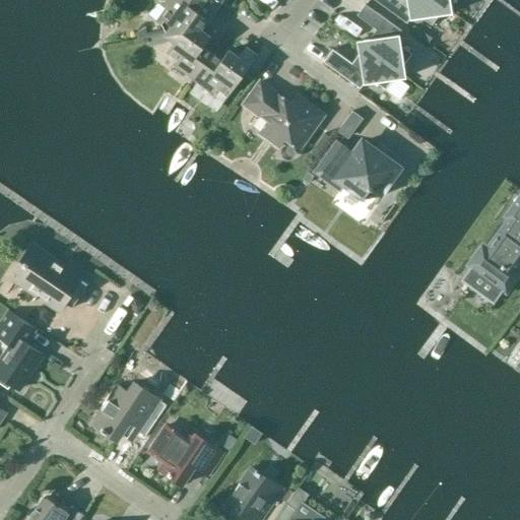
[(203,3),(198,0),(166,0),(163,5),(168,8),(160,18),(170,26),(164,36),(199,29),(206,19),(196,12),(203,3)]
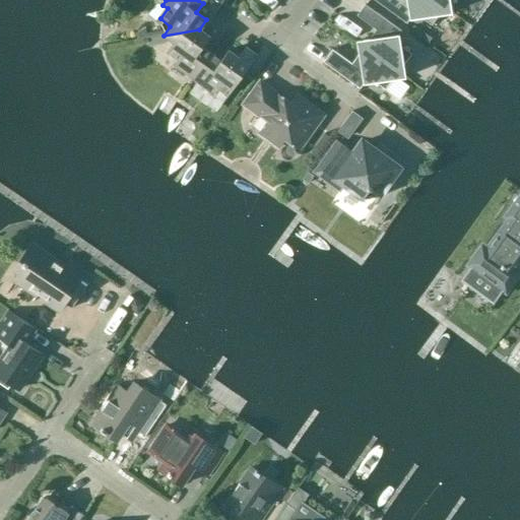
[(439,14),(452,13),(434,0),(398,0),(397,0),(373,0),(406,23),(408,19),(420,18),(432,25),(439,14)]
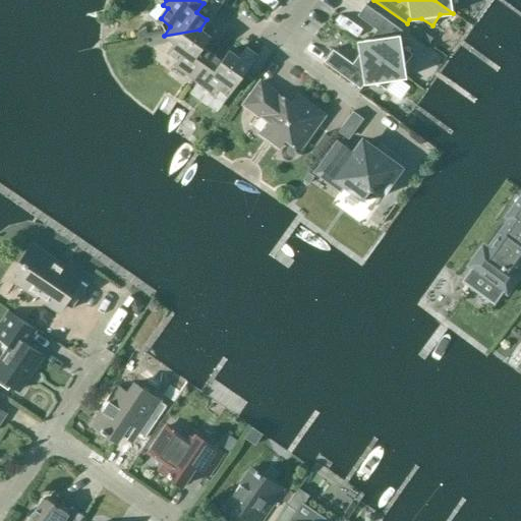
[(435,0),(453,13),(451,6),(466,4),(465,0),(435,0)]
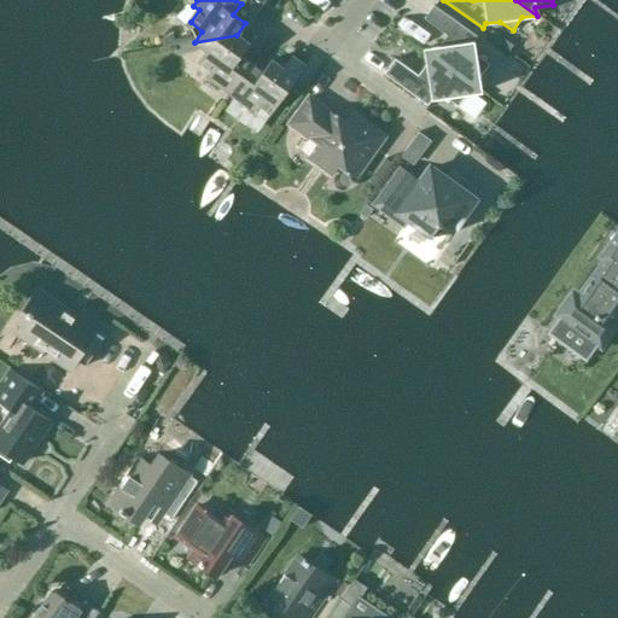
[(423,48),(482,92),(479,76),(488,64),(476,54),(473,41),(477,36),(432,5),(423,18),(448,36),(441,46),(423,48)]
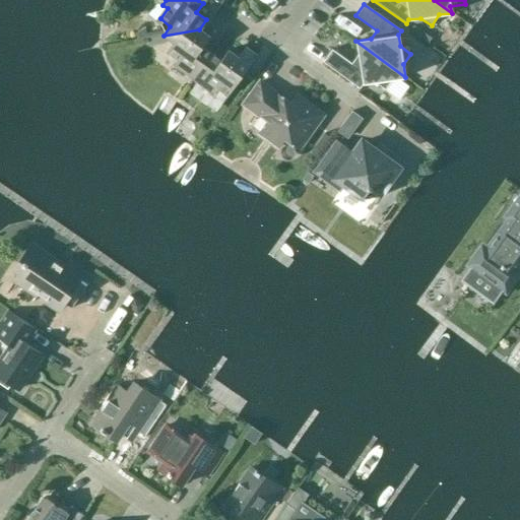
[(199,29),(164,36),(173,43),(166,52),(176,60),(173,64),(193,79),(211,53),(202,47),(209,37),(199,29)]
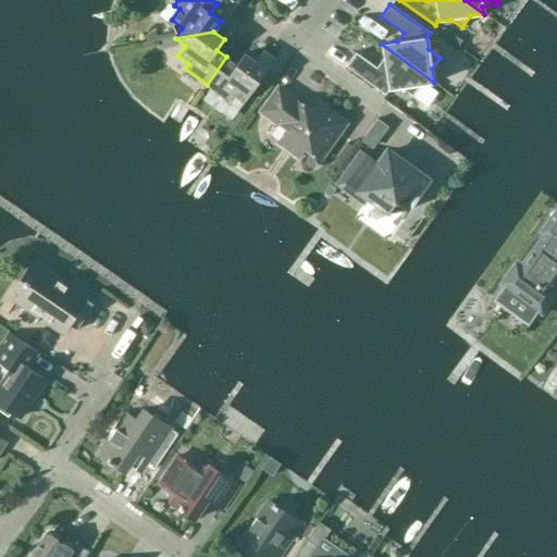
[(420,85),(434,83),(381,44),(384,60),(378,69),(355,52),(346,66),(385,95),(388,90),(400,89),(412,96),(420,85)]
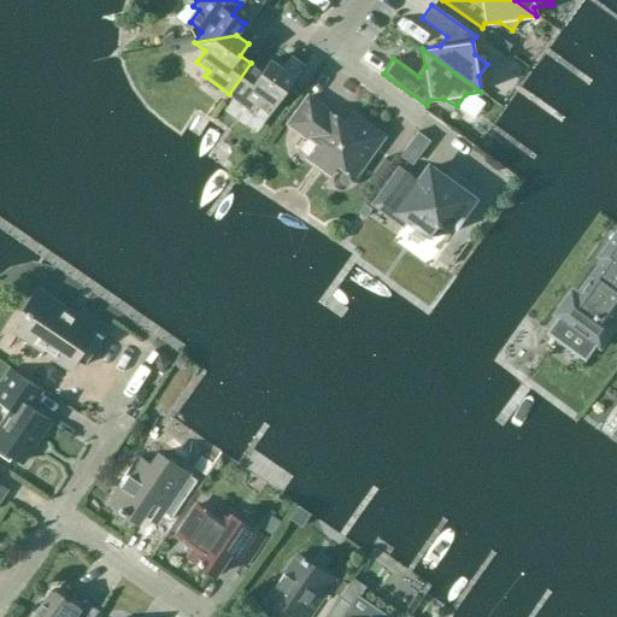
[(262,71),(251,63),(229,94),(234,98),(224,111),(256,133),(269,115),(304,66),(291,57),(282,68),(270,59),(262,71)]
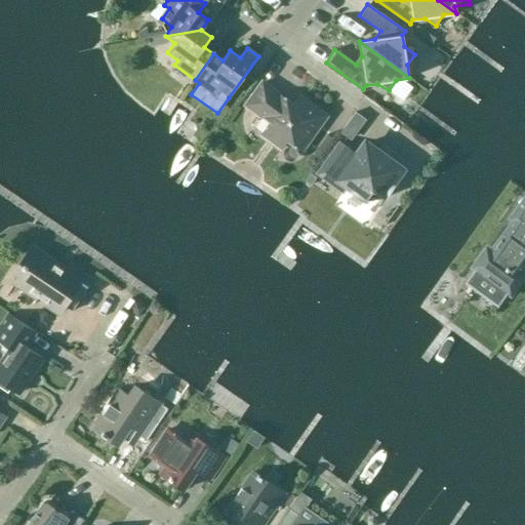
[(261,82),(245,105),(270,122),(261,133),(281,148),(287,139),(301,150),(325,116),(297,95),(291,104),(261,82)]
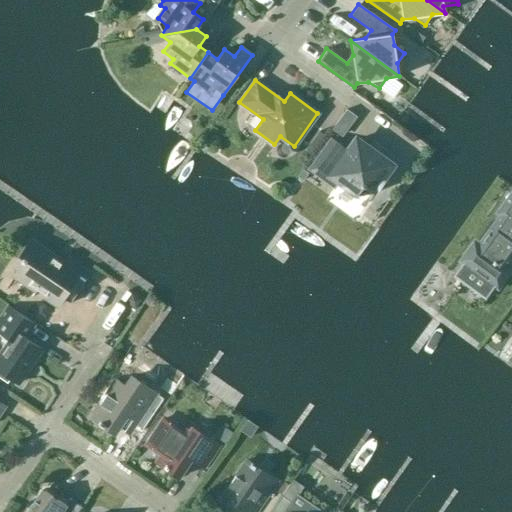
[(368,146),(360,140),(352,141),(346,150),(331,139),(312,165),(323,173),(320,177),(335,188),(338,184),(356,196),(362,188),(365,187),(374,193),(385,178),(390,181),(402,164),(371,142),(368,146)]
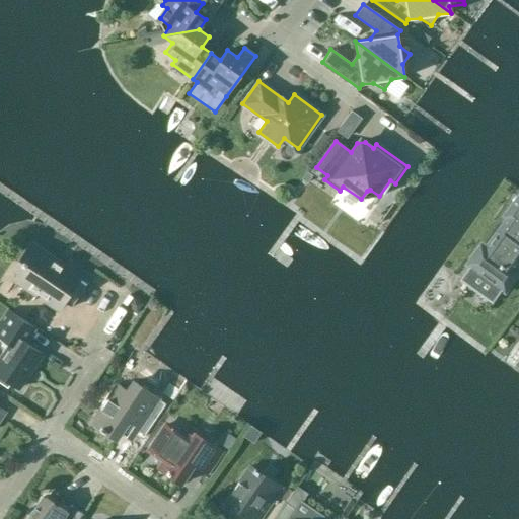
[(518,197),(504,216),(511,221),(505,229),(503,227),(493,241),(495,243),(487,253),(480,248),(469,265),(479,272),(479,276),(490,283),(494,282),(504,290),(515,274),(509,269),(516,258),(518,261),(518,260),(518,197)]
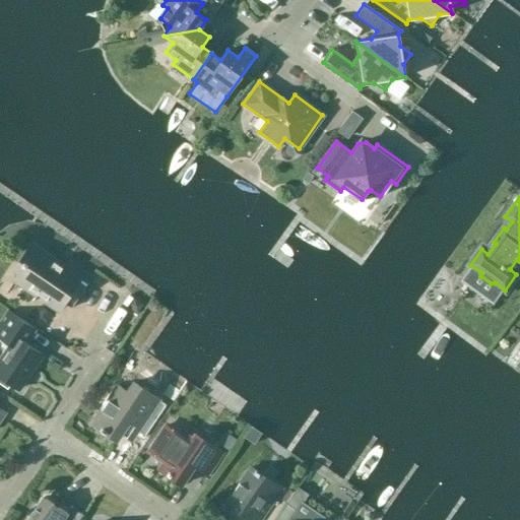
[(71,308),(91,277),(69,263),(63,271),(50,261),(51,259),(34,247),(21,265),(23,267),(14,281),(57,310),(62,303),(71,308)]
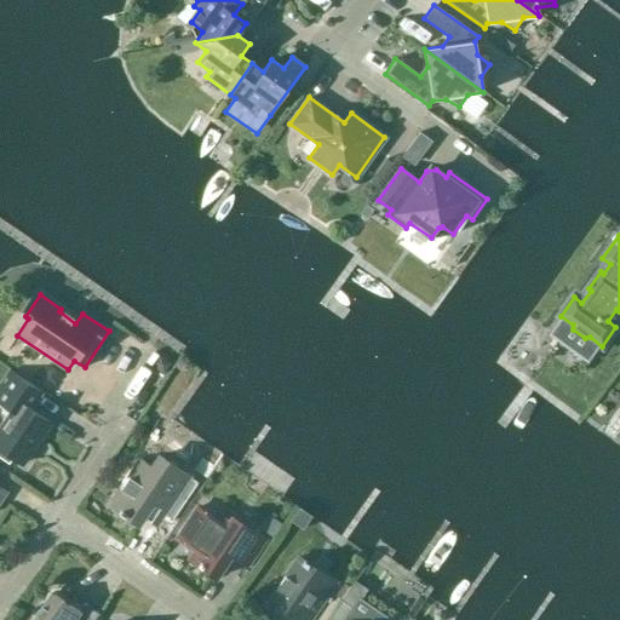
[(0,451),(21,465),(50,422),(29,408),(40,391),(11,371),(0,386),(0,405),(11,413),(0,429),(0,451)]
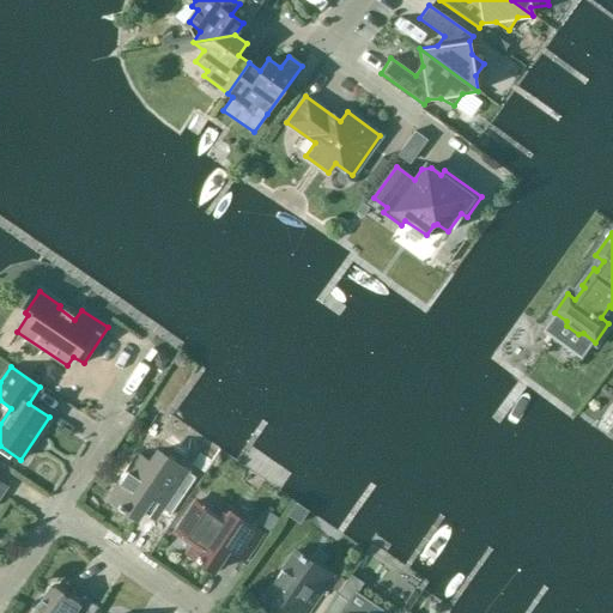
[(163,504),(187,471),(158,451),(150,463),(138,455),(108,499),(137,519),(141,511),(153,519),(163,504)]
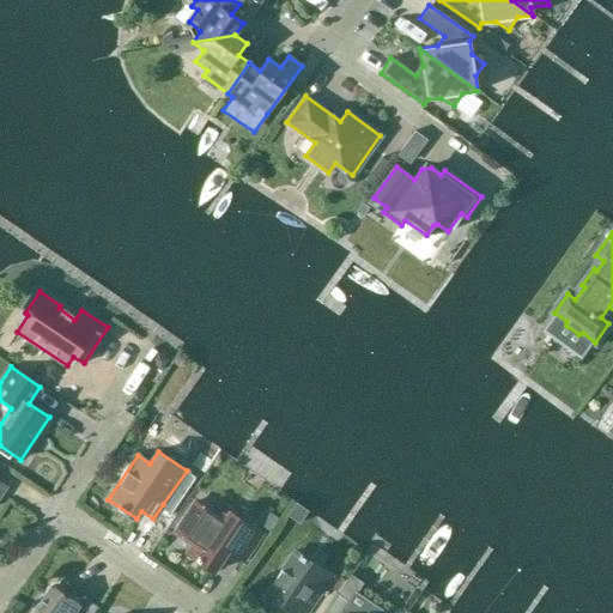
[(226,516),(217,509),(213,515),(195,502),(176,530),(194,544),(187,553),(214,571),(230,550),(246,559),(262,534),(230,513),(226,516)]
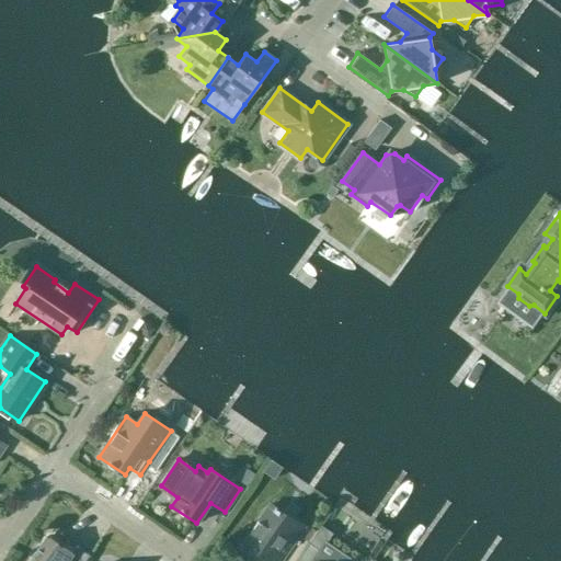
[(255,474),(243,467),(236,479),(248,487),(255,474)]
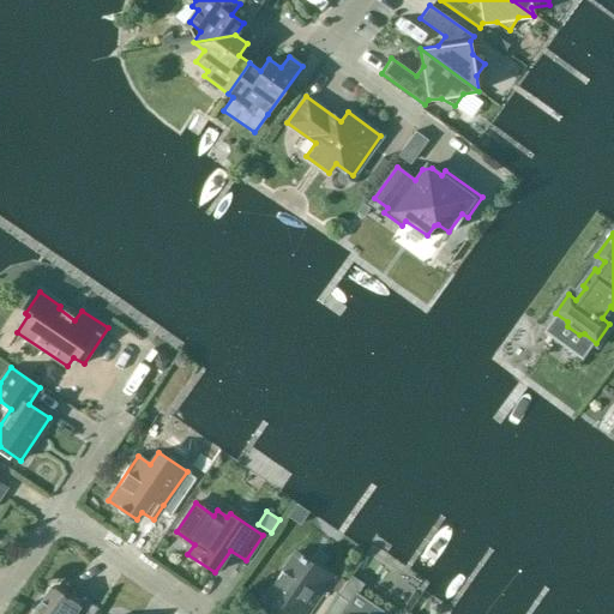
[(306,613),(332,577),(295,552),(264,597),(283,611),(281,613),(306,613)]
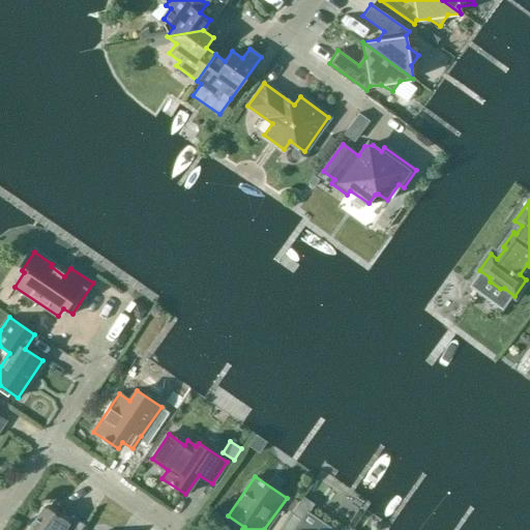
[(302,498),(292,513),(280,529),(311,529),(313,528),(302,521),(314,505),(302,498)]
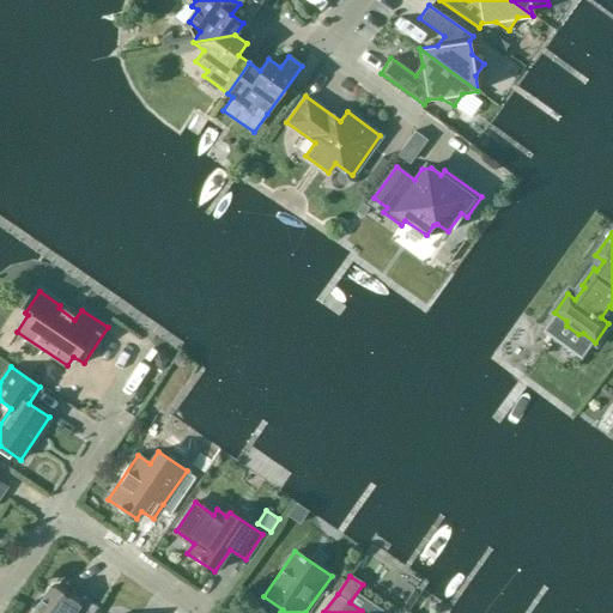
[(93,612),(98,607),(83,596),(78,605),(52,586),(32,612),(93,612)]
